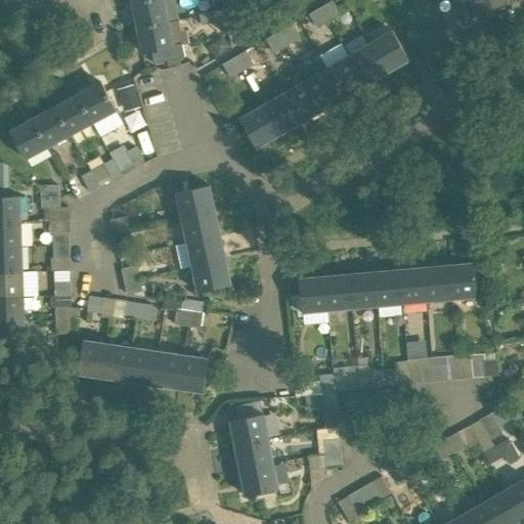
[(169,20),(164,0),(142,0),(132,2),(137,28),(169,20)]
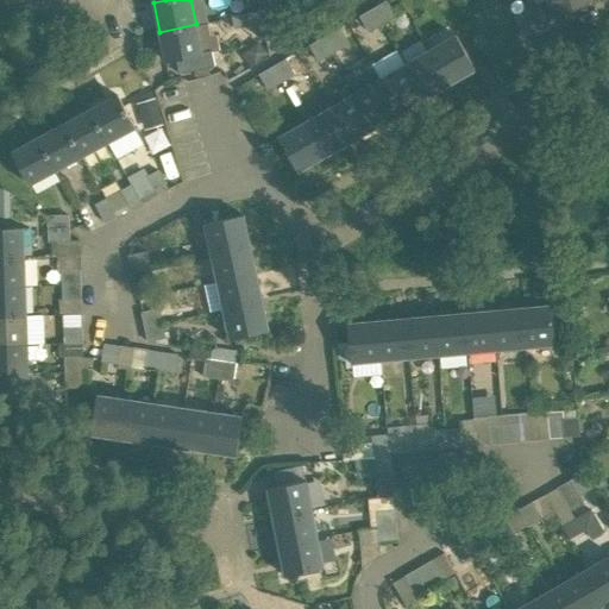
[(548,0),(532,5),(535,17),(522,20),(526,37),(569,25),(564,11),(594,2),(592,0),(548,0)]
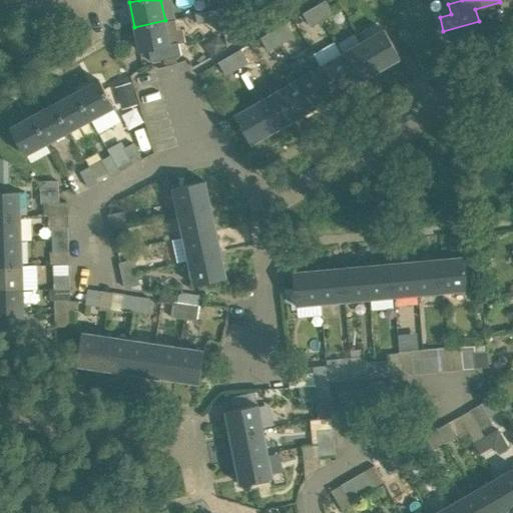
[(332,15),(324,1),(314,7),(322,21),(332,15)]
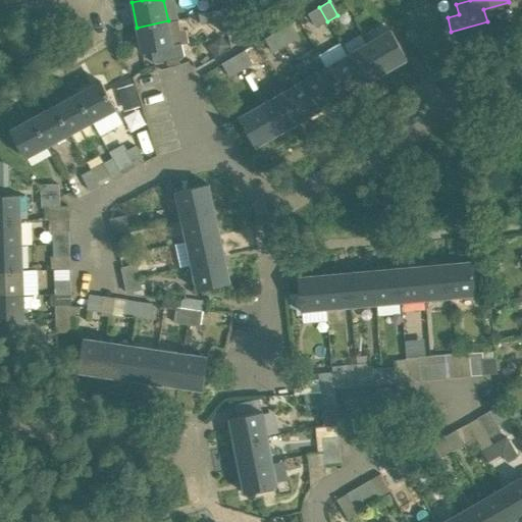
[(327,21),(319,7),(308,13),(317,28),(327,21)]
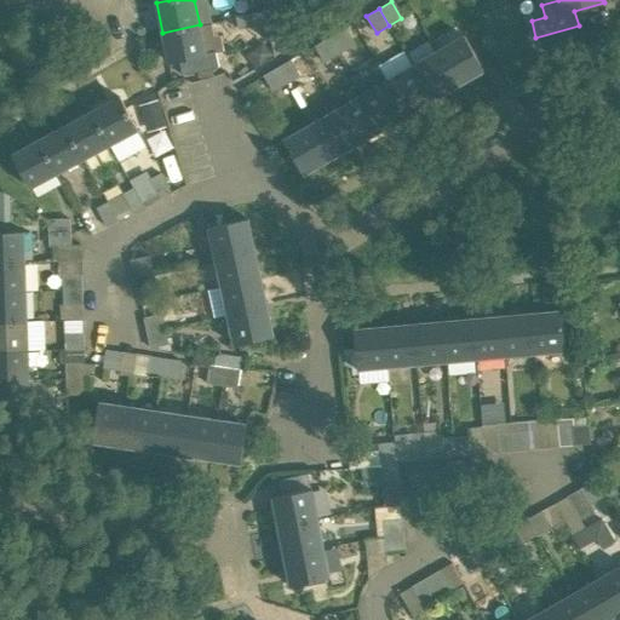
[(267,23),(264,12),(242,16),(245,27),(267,23)]
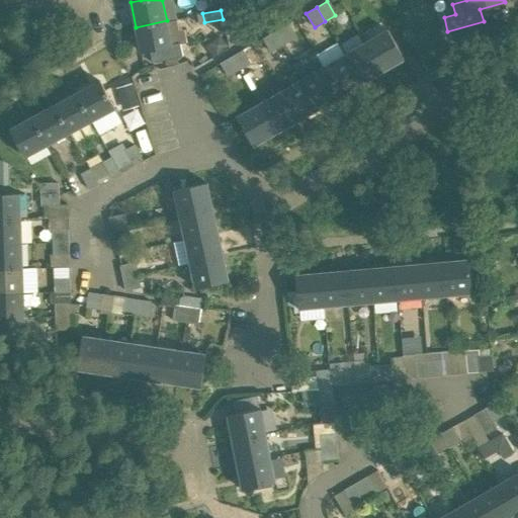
[(183,57),(180,45),(172,46),(167,20),(136,27),(141,53),(150,51),(153,63),(183,57)]
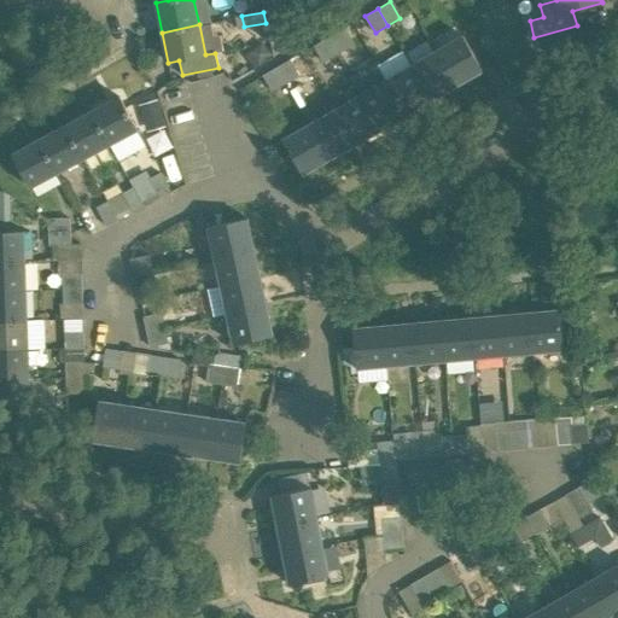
[(349,47),(339,30),(327,38),(337,54),(349,47)]
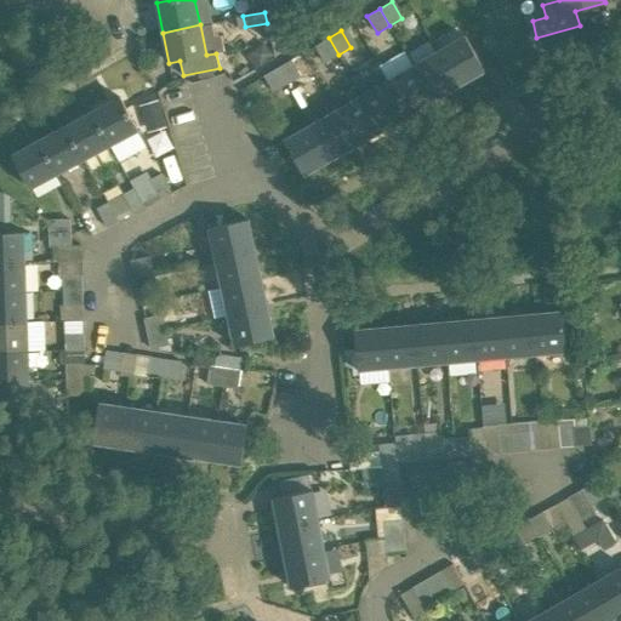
[(465,36),(439,52),(459,86),(485,70),(465,36)]
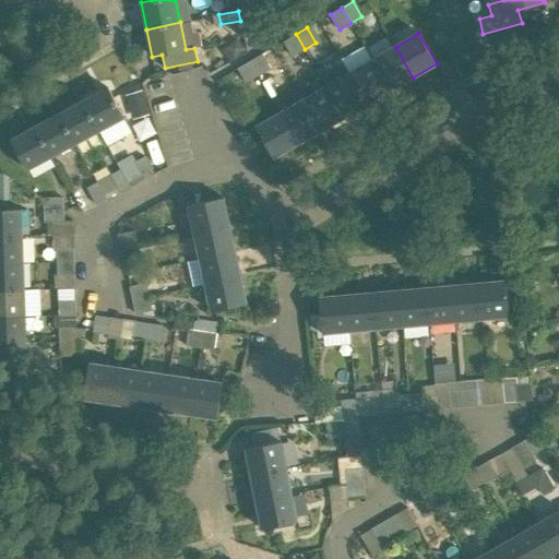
[(305,49),(296,34),(284,42),(293,56),(305,49)]
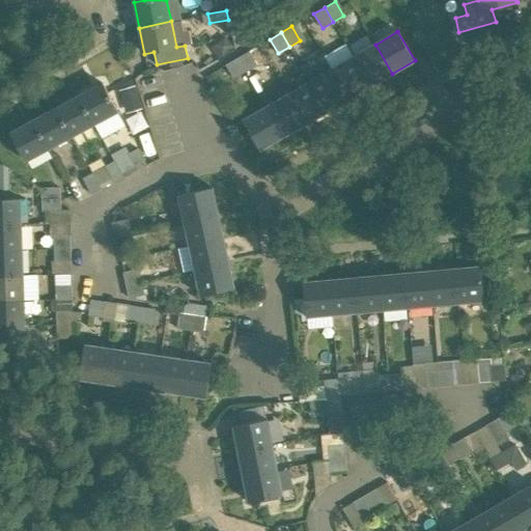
[(233,48),(226,38),(216,47),(222,56),(233,48)]
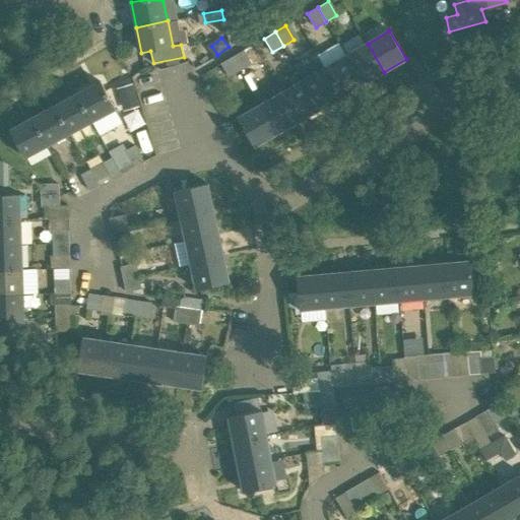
[(384,72),(368,44),(346,56),(363,84),(384,72)]
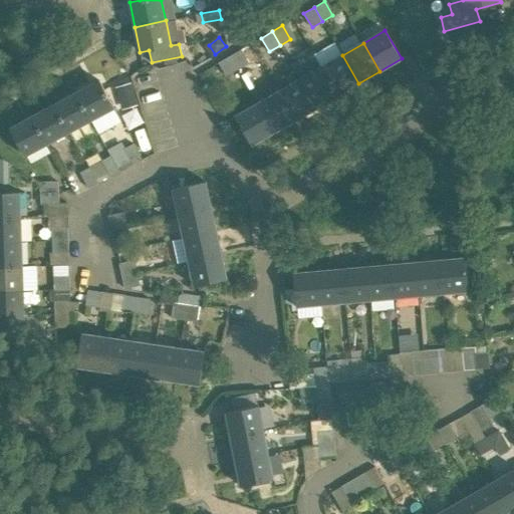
[(248,64),(240,50),(230,56),(238,70),(248,64)]
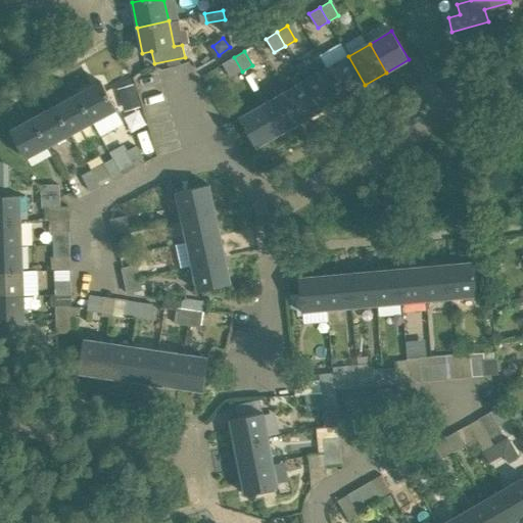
[(365,85),(348,56),(327,68),(343,97),(365,85)]
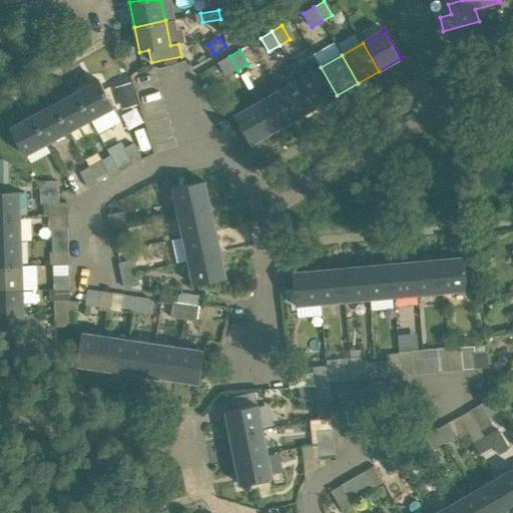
[(237,70),(229,56),(218,62),(226,76),(237,70)]
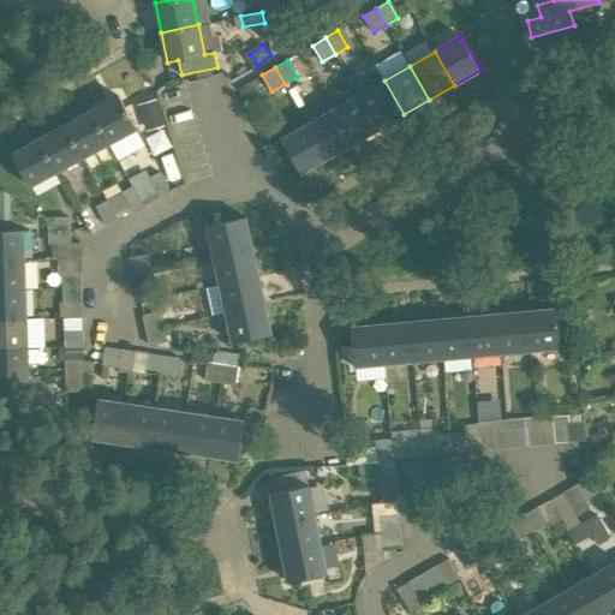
[(384,81),(359,95),(378,130),(404,114),(384,81)]
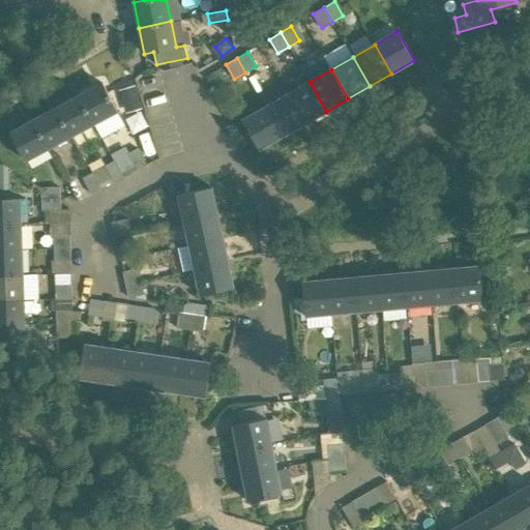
[(123,105),(139,99),(134,81),(118,88),(123,105)]
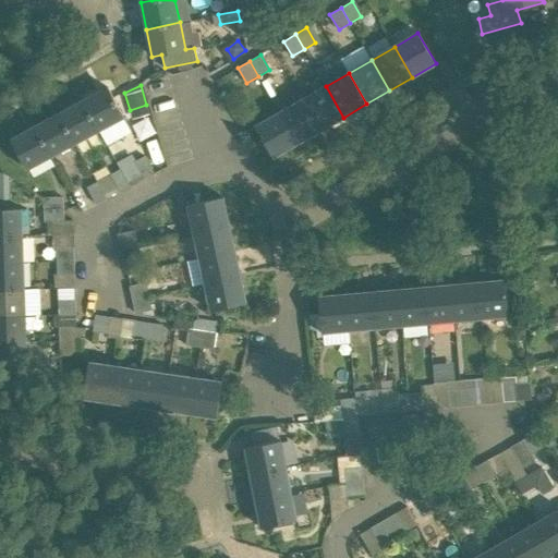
[(343,118),(326,86),(302,99),(320,131),(343,118)]
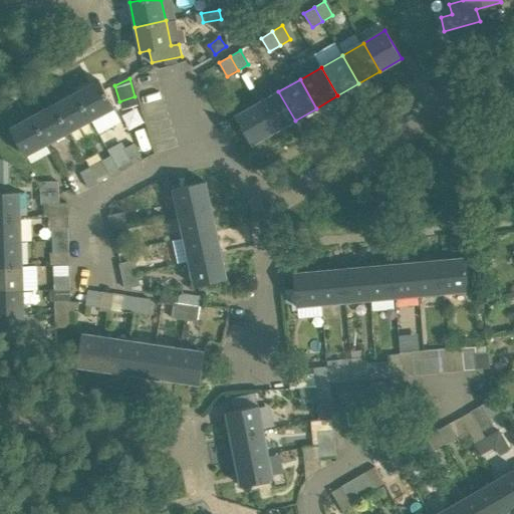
[(114,108),(99,80),(77,92),(92,120),(114,108)]
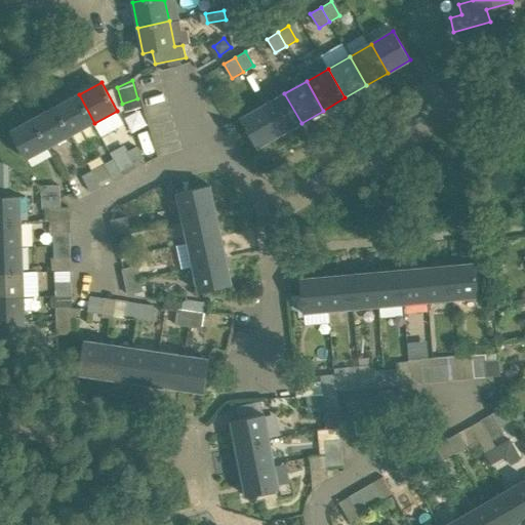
[(301,123),(284,93),(263,107),(280,135),(301,123)]
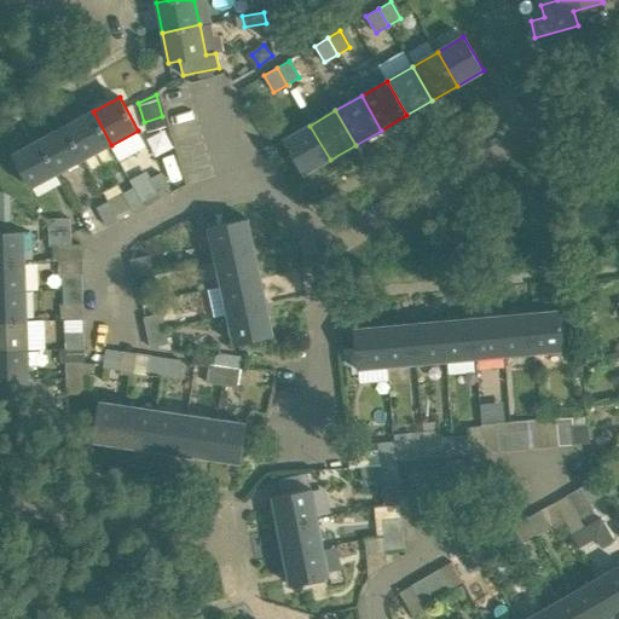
[(111,145),(93,111),(67,126),(84,158),(111,145)]
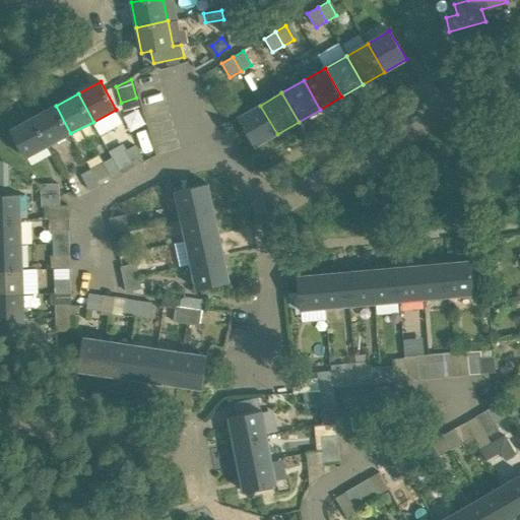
[(70,133),(56,106),(34,118),(49,145),(70,133)]
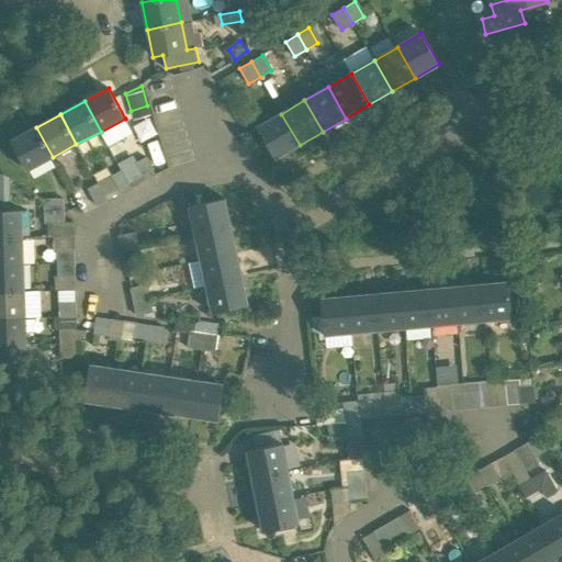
[(300,145),(281,114),(258,127),(276,158),(300,145)]
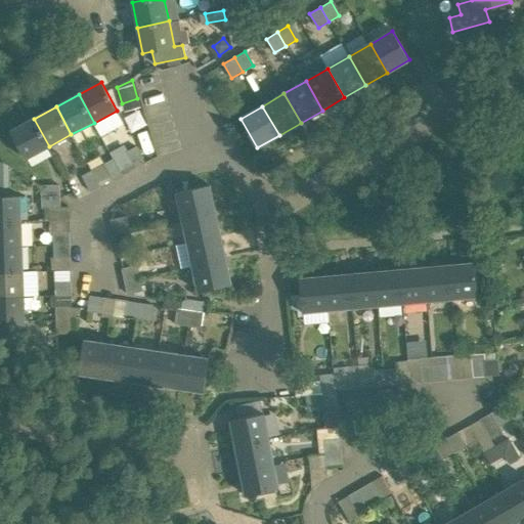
[(49,146),(34,119),(10,131),(26,159),(49,146)]
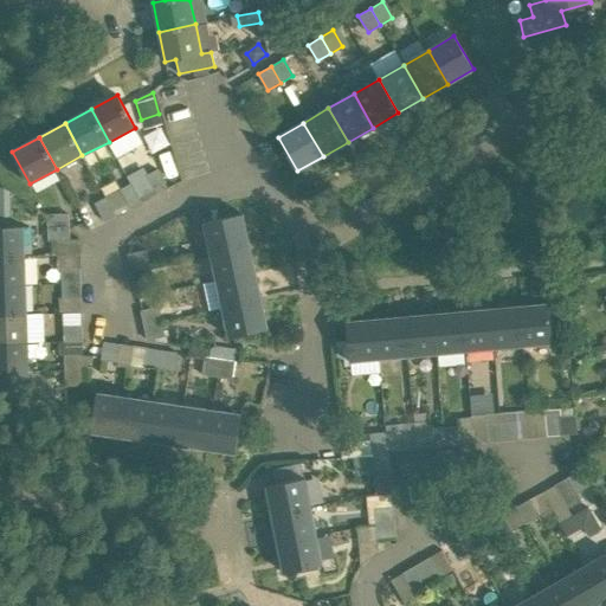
[(167,188),(159,172),(149,178),(158,194),(167,188)]
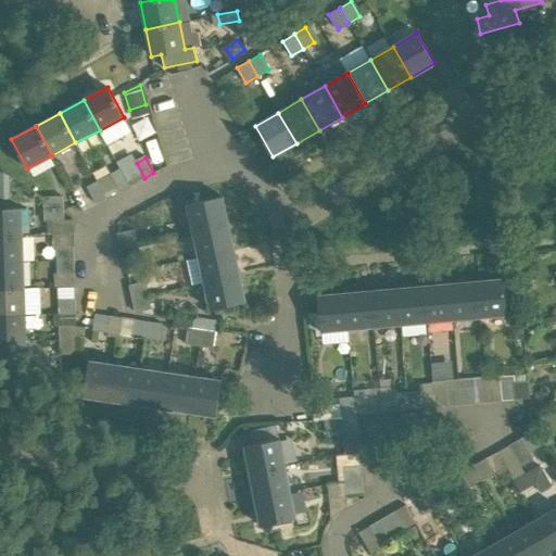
[(129,186),(121,171),(112,176),(121,191),(129,186)]
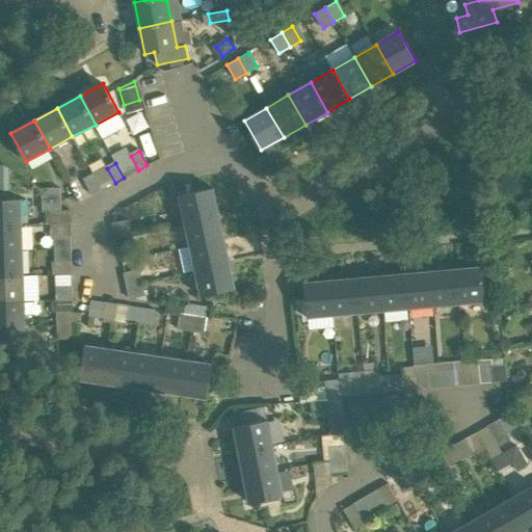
[(69,191),(80,189),(76,171),(64,175),(69,191)]
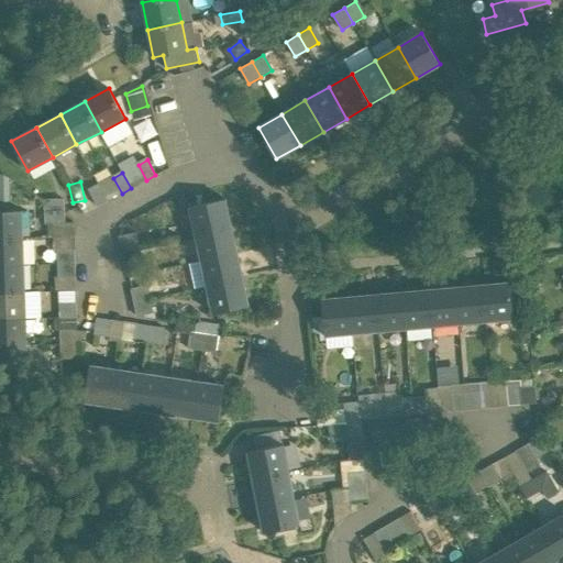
[(107,201),(98,186),(89,190),(98,206),(107,201)]
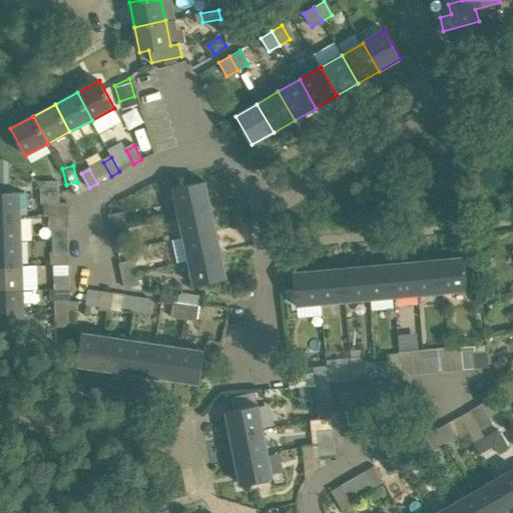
[(0,189),(9,189),(8,176),(0,176),(0,189)]
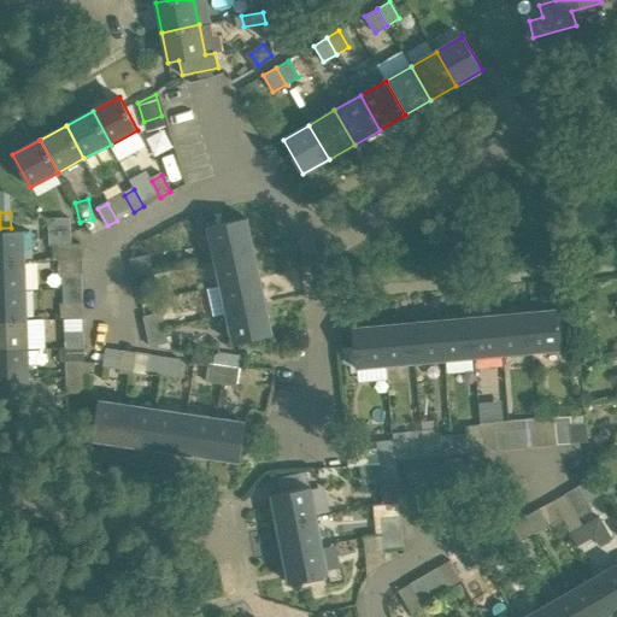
[(70,231),(70,218),(51,219),(52,233),(70,231)]
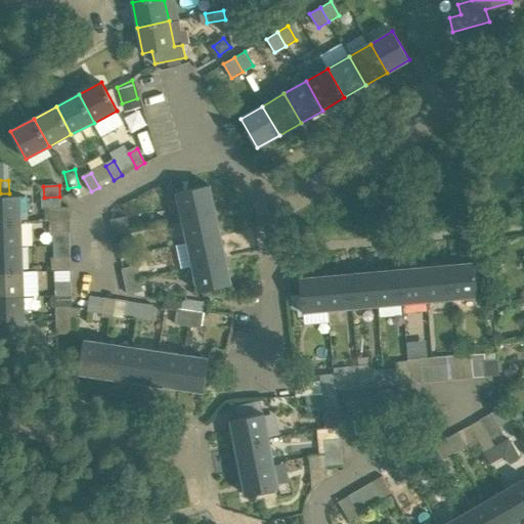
[(182,218),(215,211),(209,185),(176,192),(182,218)]
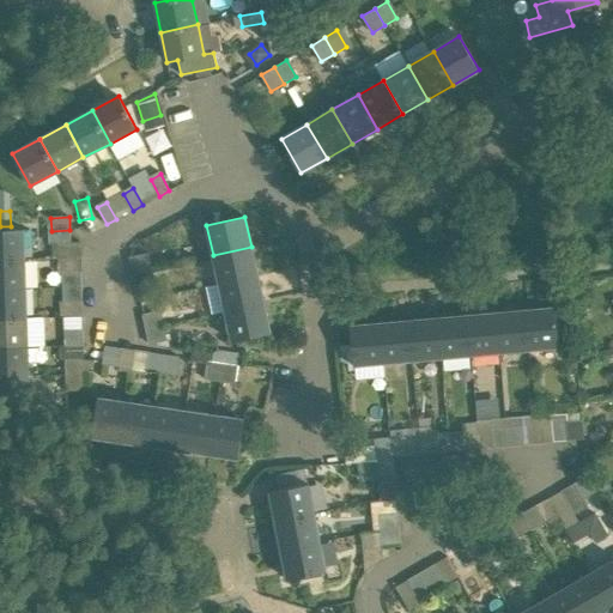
[(0,259),(25,259),(24,229),(0,230),(0,259)]
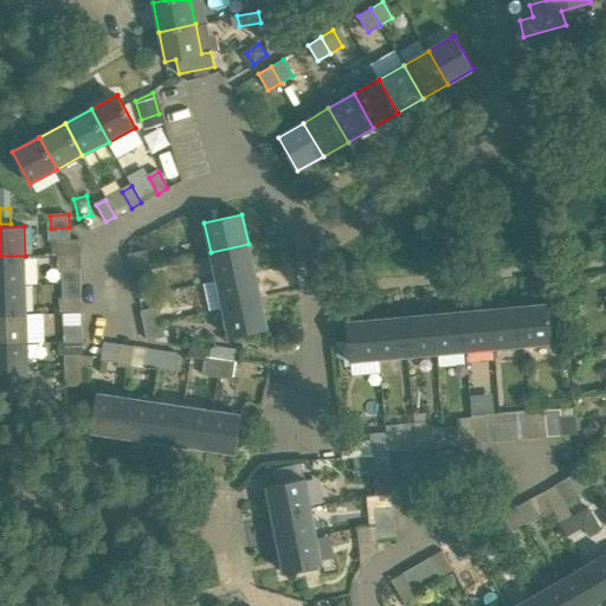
[(70,239),(69,227),(51,229),(51,240),(70,239)]
